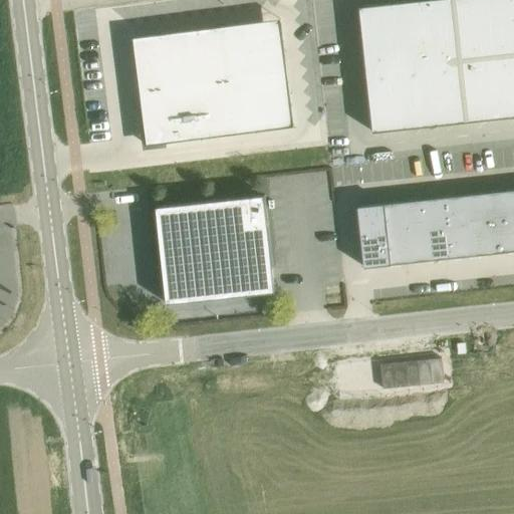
[(513,0),(416,0),(359,6),(372,132),(513,116),(513,0)]
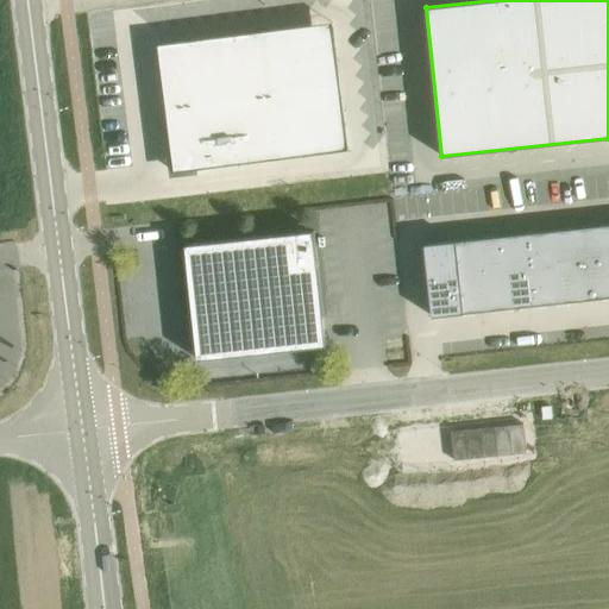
[(268,30),(158,43),(174,171),(284,157),(268,30)]
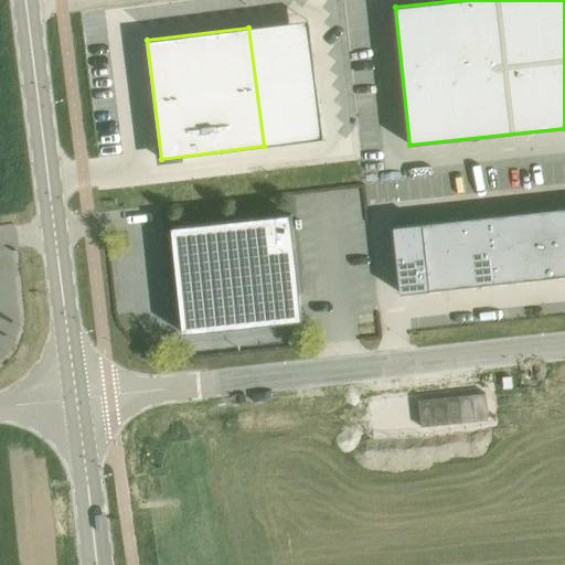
[(564,208),(394,226),(401,294),(564,275),(564,208)]
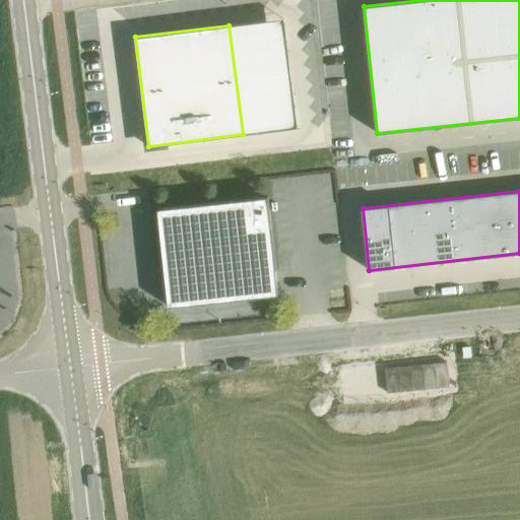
[(158,209),(169,307),(278,295),(267,197),(158,209)]
